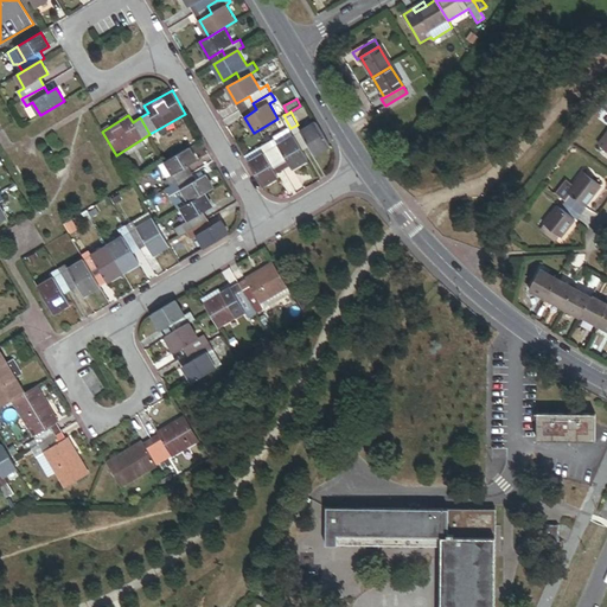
[(331,146),(317,122),(301,131),(298,125),(291,128),(294,135),(301,146),(308,142),(315,155),(331,146)]
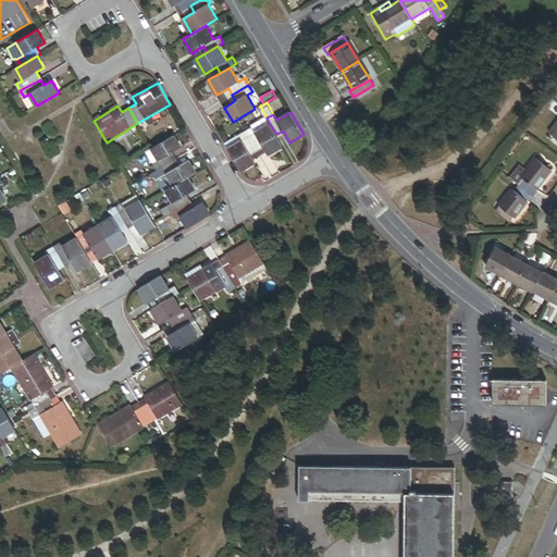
[(276,134),(270,124),(256,132),(252,126),(246,130),(256,147),(262,143),(268,152),(269,155),(283,147),(276,134)]
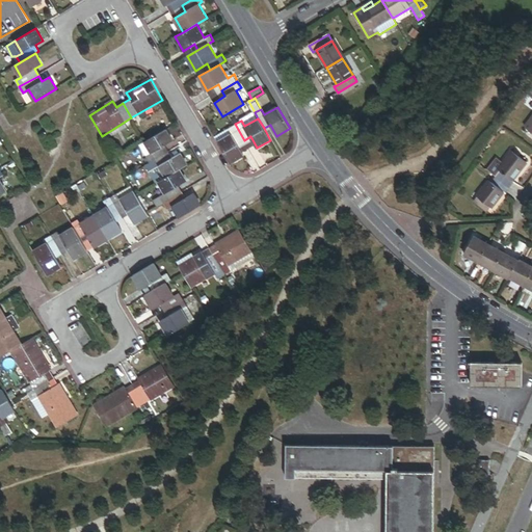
[(125,122),(102,136),(104,140),(128,126),(125,122)]
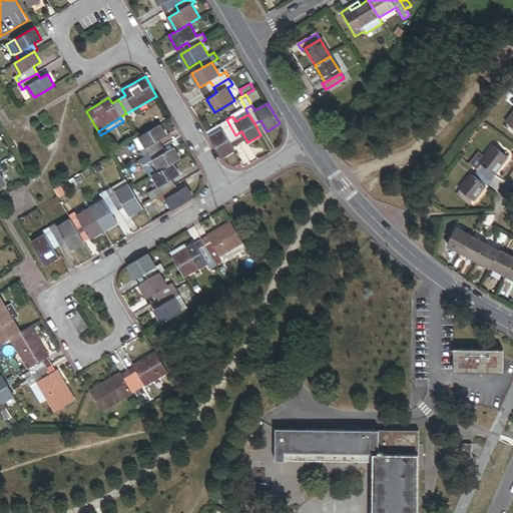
[(229,138),(235,135),(226,119),(219,123),(223,129),(210,136),(222,157),(234,149),(233,147),(229,138)]
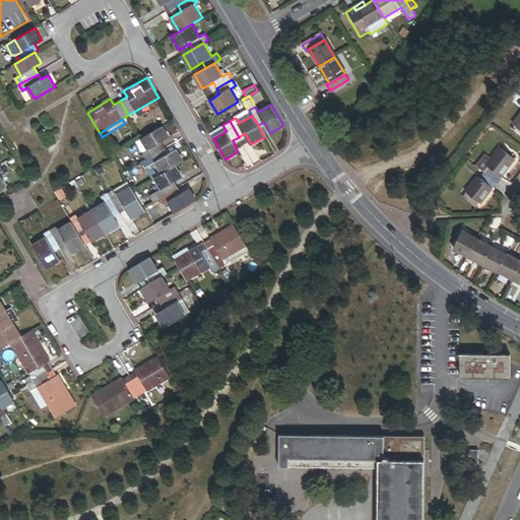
[(222,125),(210,133),(213,138),(226,131),(222,125)]
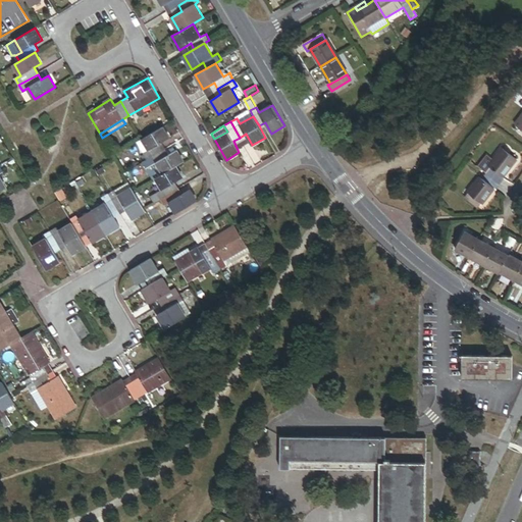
[(148,160),(162,151),(158,145),(170,138),(163,126),(143,139),(149,150),(144,154),(148,160)]
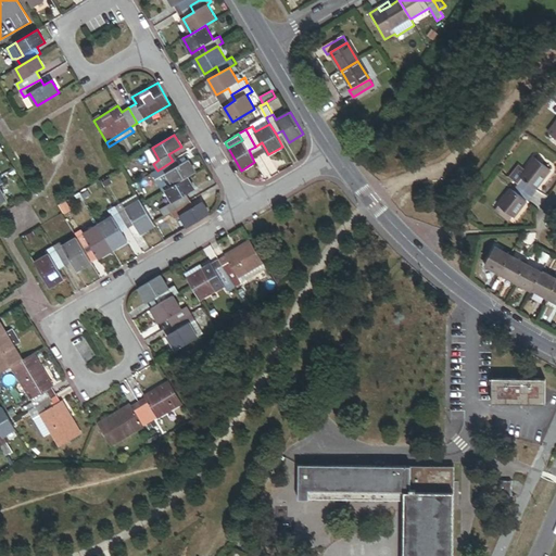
[(262,142),(255,147),(261,155),(267,152),(262,142)]
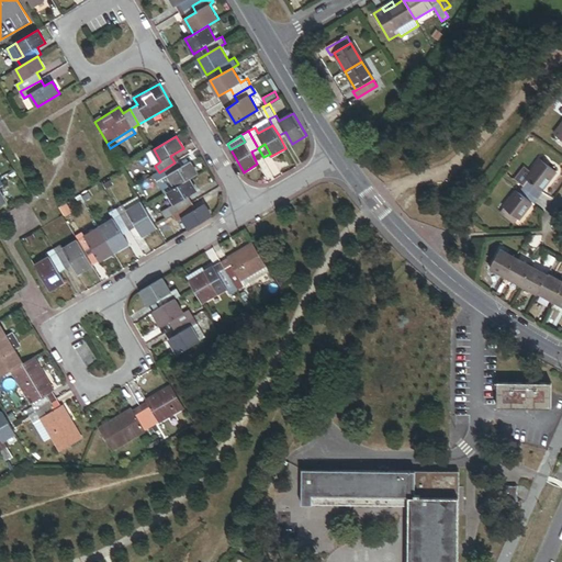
[(258,148),(251,152),(256,161),(263,157),(258,148)]
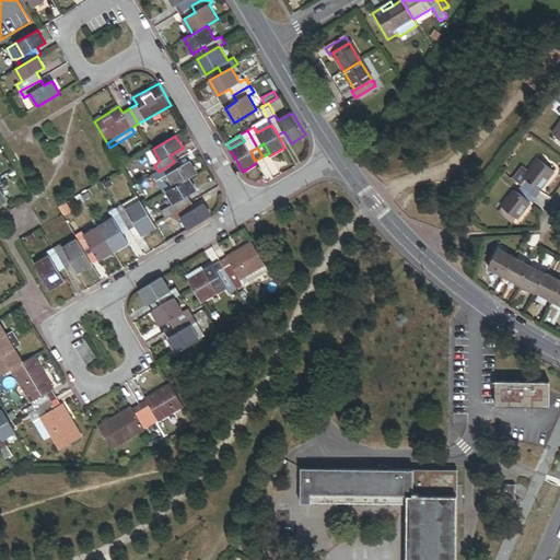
[(526,181),(539,190),(555,172),(539,160),(524,179),(526,181)]
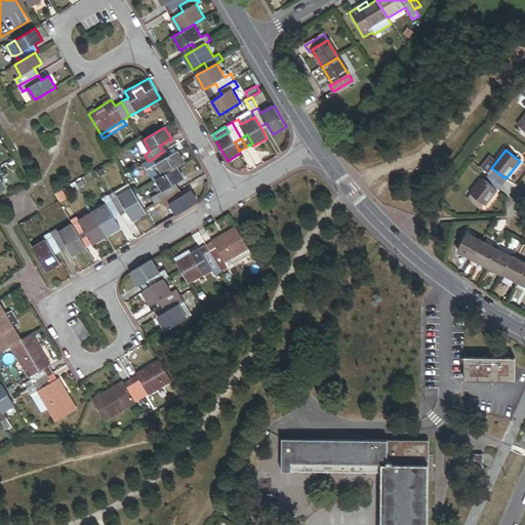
[(167,158),(163,152),(149,161),(152,167),(157,164),(164,175),(177,167),(185,163),(178,151),(167,158)]
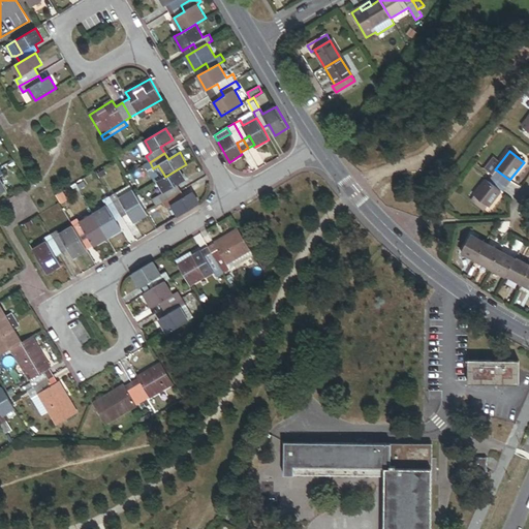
[(185,180),(179,168),(165,177),(158,181),(164,191),(159,195),(162,201),(178,192),(175,187),(185,180)]
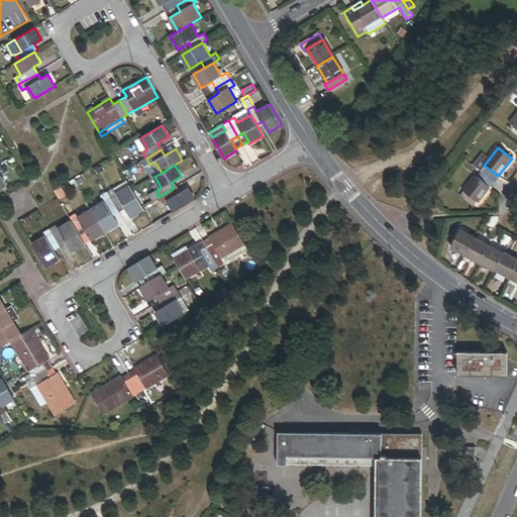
[(486,167),(481,173),(496,184),(500,178),(498,176),(486,167)]
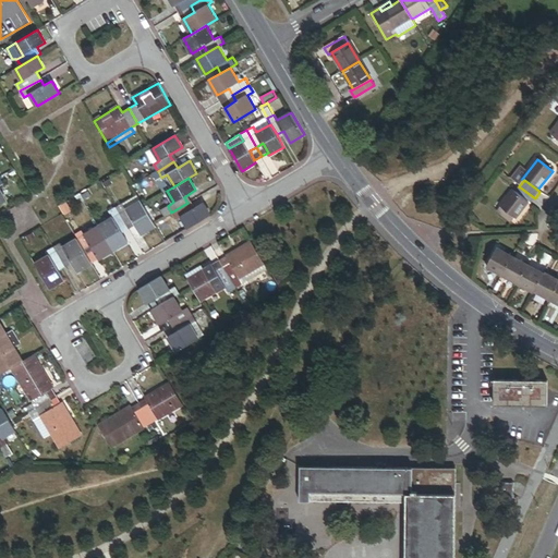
[(535,198),(519,186),(514,192),(528,202),(531,204),(535,198)]
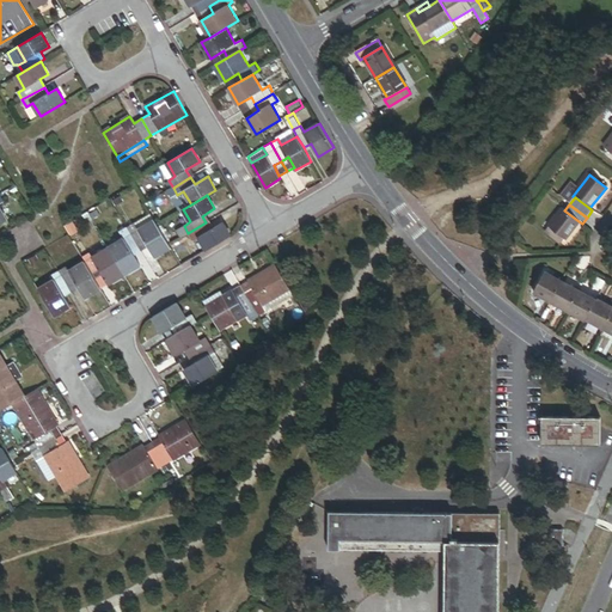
[(579,221),(564,210),(562,208),(549,227),(565,240),(579,221)]
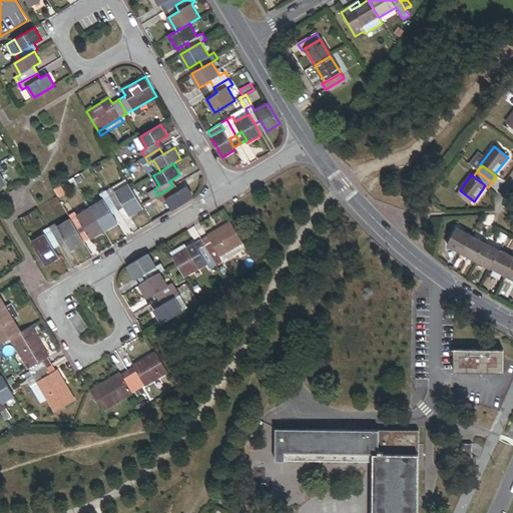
[(127,180),(113,188),(116,192),(129,185),(127,180)]
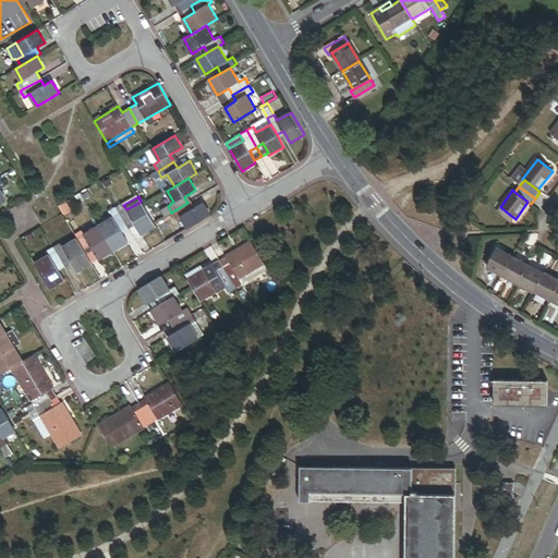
[(118,209),(128,227),(134,223),(141,234),(156,226),(141,202),(126,209),(123,205),(118,209)]
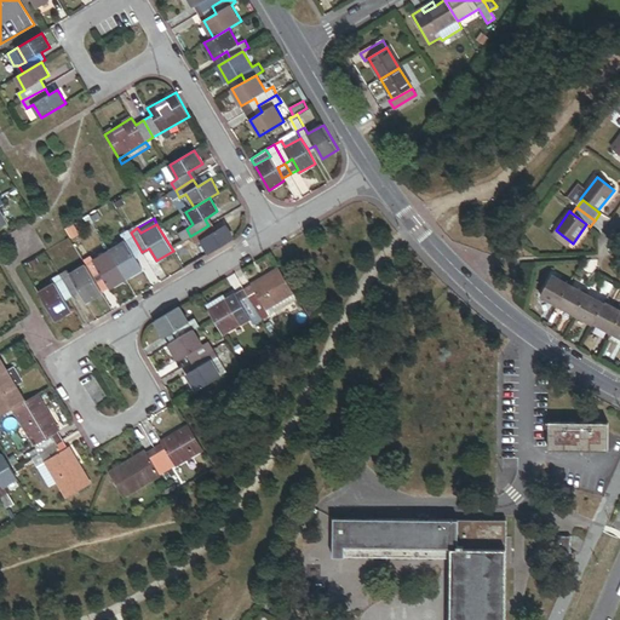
[(213,233),(208,225),(190,236),(195,244),(201,240),(210,253),(234,239),(227,225),(213,233)]
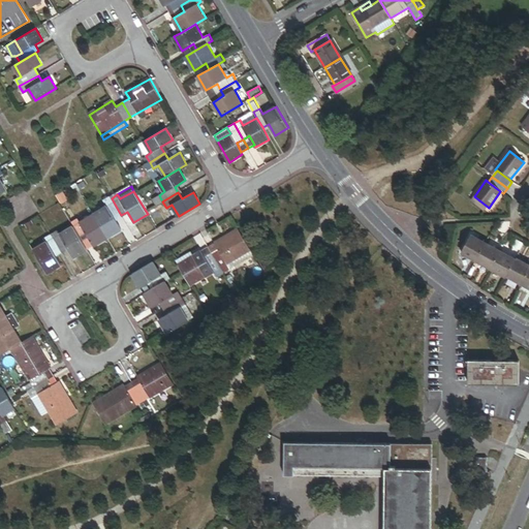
[(159,195),(153,199),(156,206),(162,201),(159,195)]
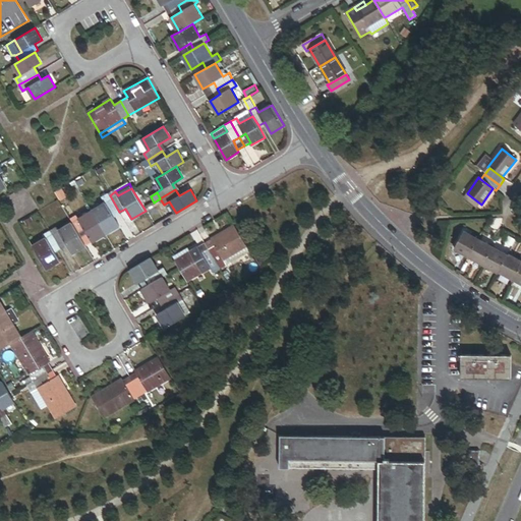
[(481,205),(467,193),(463,198),(477,209),(481,205)]
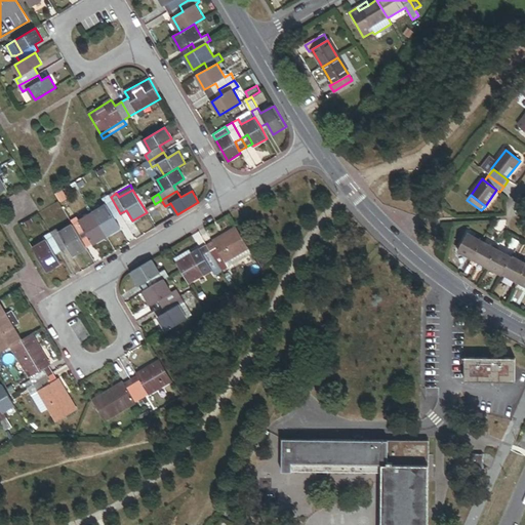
[(114,216),(120,213),(111,197),(104,200),(107,205),(92,212),(107,236),(120,228),(114,216)]
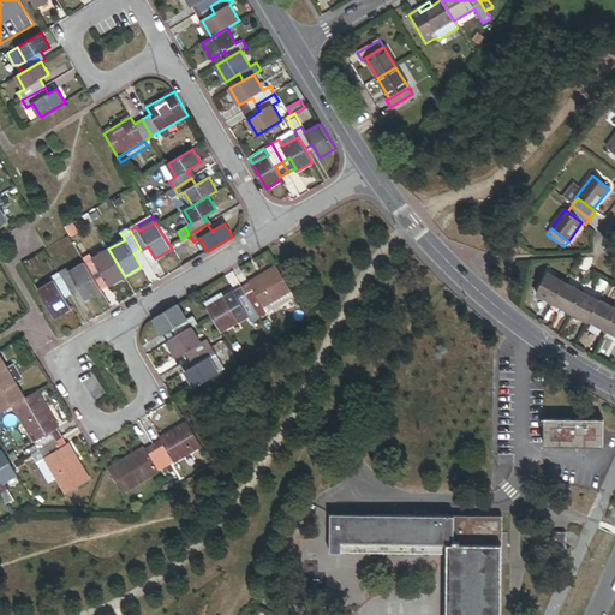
[(109,286),(125,276),(108,249),(94,258),(90,254),(83,258),(85,263),(94,278),(102,273),(109,286)]
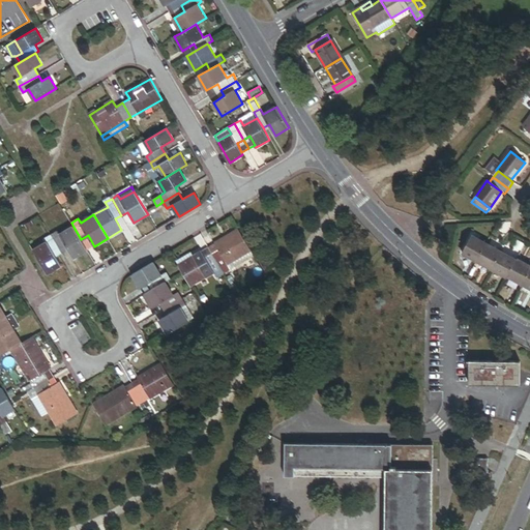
[(87,251),(81,239),(74,227),(60,235),(58,231),(51,235),(61,252),(67,247),(74,258),(87,251)]
